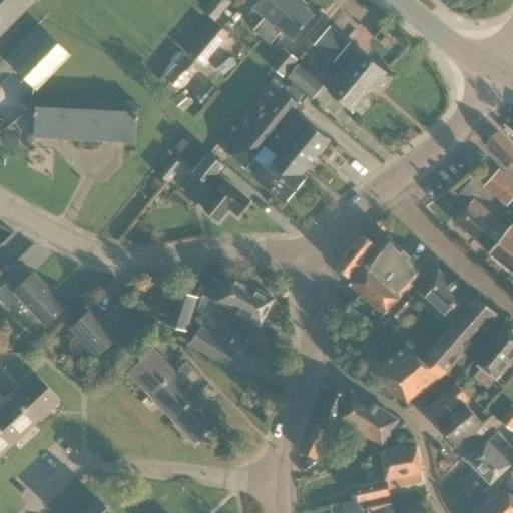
[(0,0),(0,37),(36,1),(34,0),(0,0)]
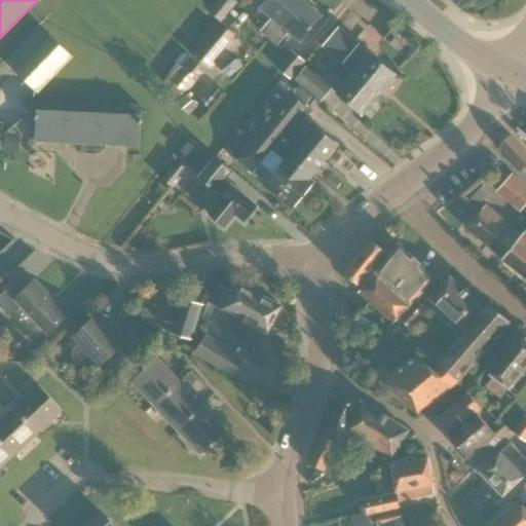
[(217,0),(209,10),(222,23),(238,3),(234,0),(217,0)]
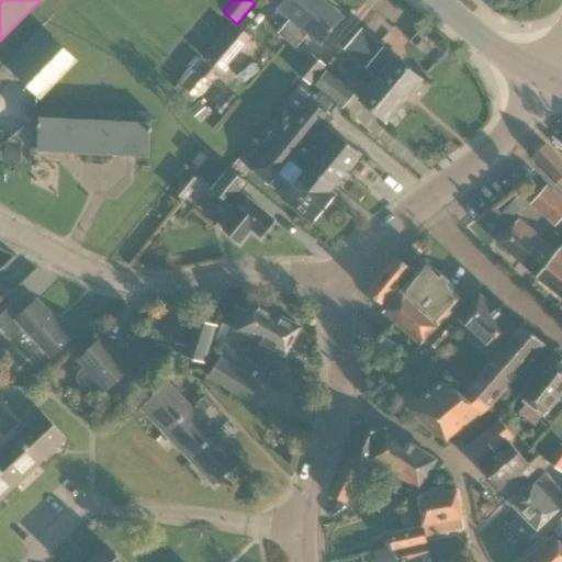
[(282,31),(290,37),(321,0),(285,0),(279,8),(292,19),(282,31)]
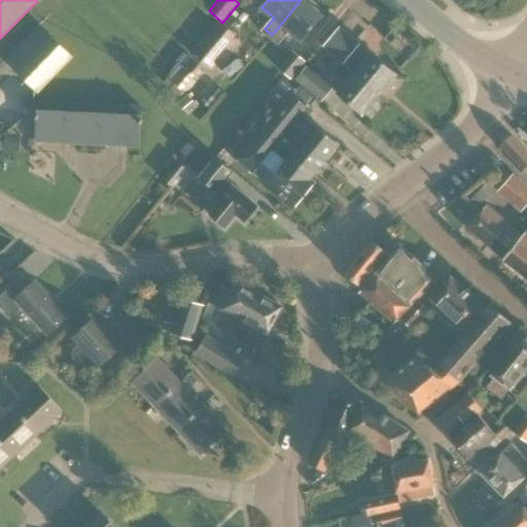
[(322,15),(304,0),(301,0),(272,35),(280,41),(289,31),(302,40),(322,15)]
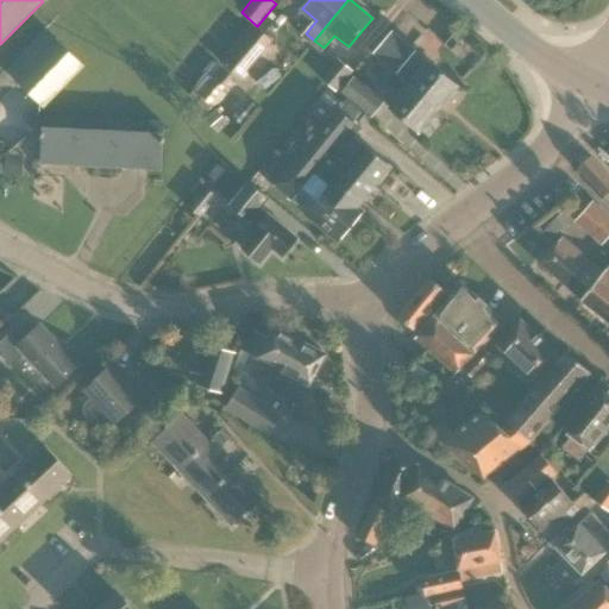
[(240,79),(272,42),(252,24),(220,62),(240,79)]
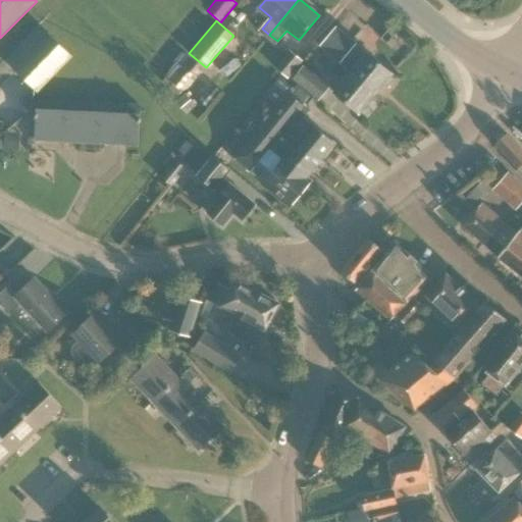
[(336,59),(335,60),(376,94),(393,73),(367,53),(357,64),(347,55),(357,42),(336,27),(320,46),(336,59)]
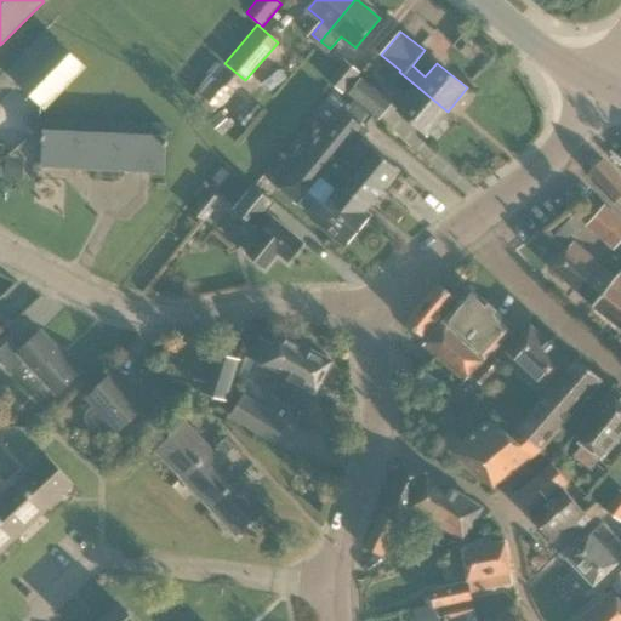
[(16,81),(45,110),(86,67),(57,39),(16,81)]
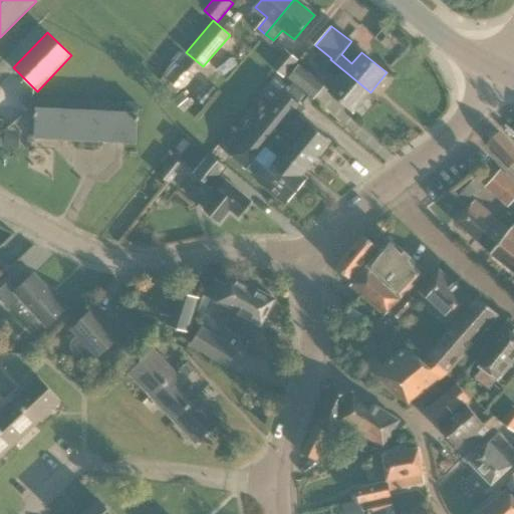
[(272,66),(285,77),(299,60),(285,49),(272,66)]
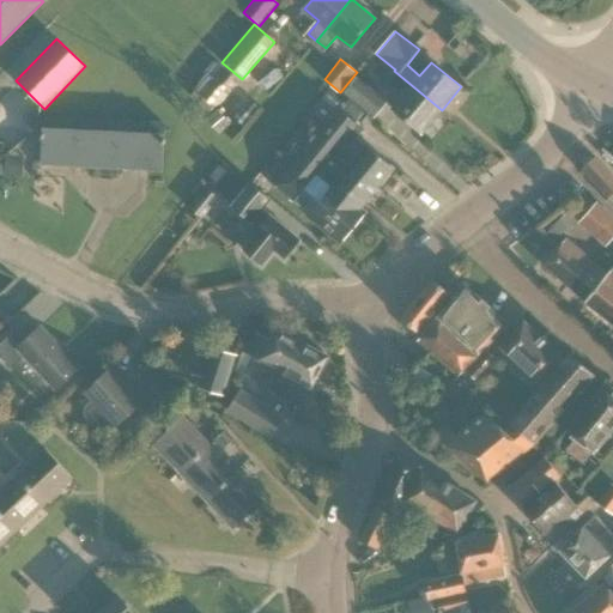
[(219,64),(208,77),(220,86),(231,73),(219,64)]
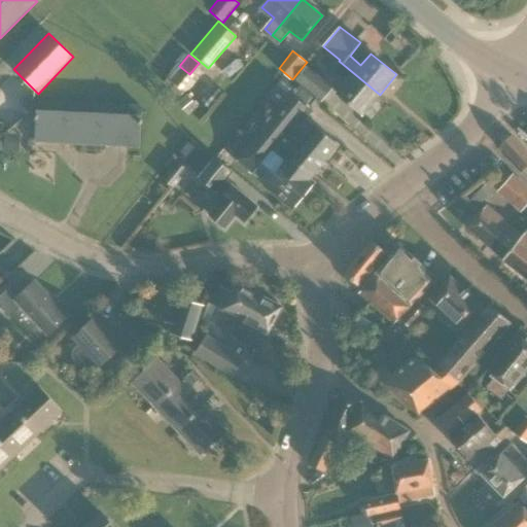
[(339,61),(332,68),(347,81),(338,93),(363,114),(380,95),(339,61)]
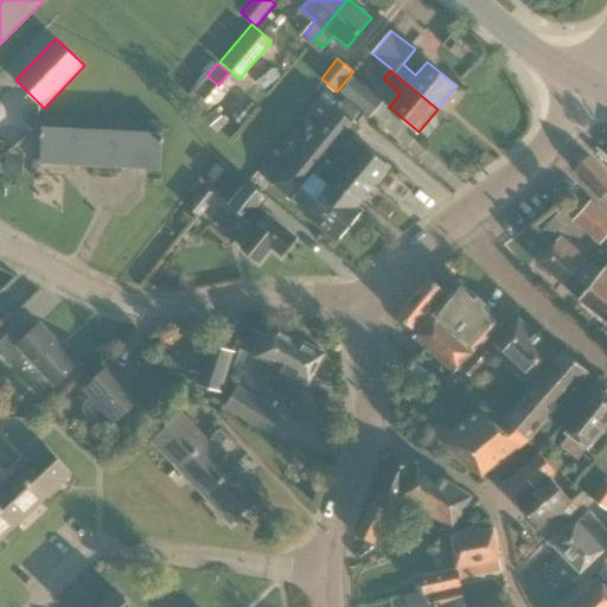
[(206,76),(195,90),(206,100),(218,85),(206,76)]
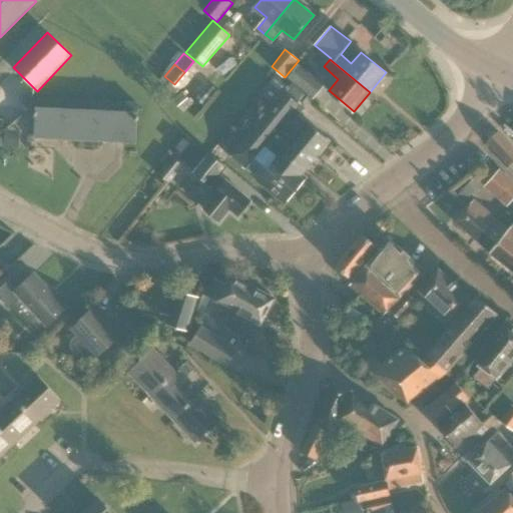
[(290,78),(314,97),(325,84),(300,65),(290,78)]
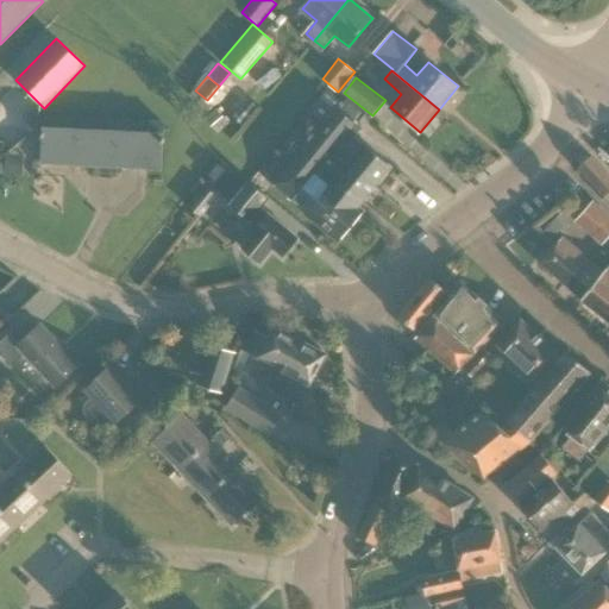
[(230,123),(218,108),(207,119),(219,132),(230,123)]
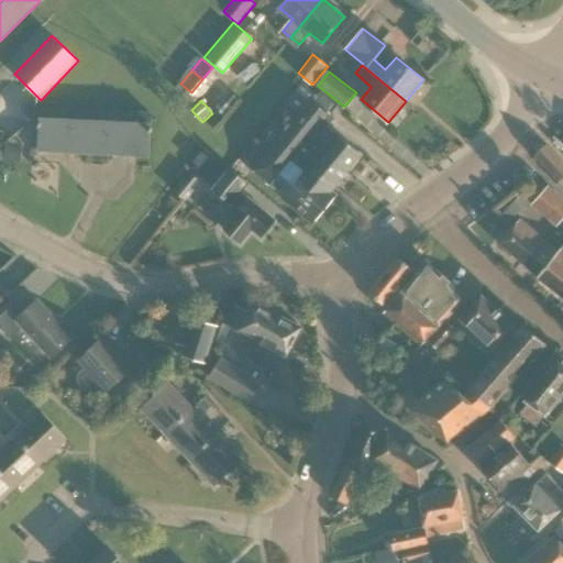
[(283,198),(313,222),(335,196),(331,191),(362,154),(360,152),(360,153),(337,133),(306,170),(299,178),(285,167),(302,145),(308,150),(334,118),(312,101),(255,172),(284,196),(283,198)]
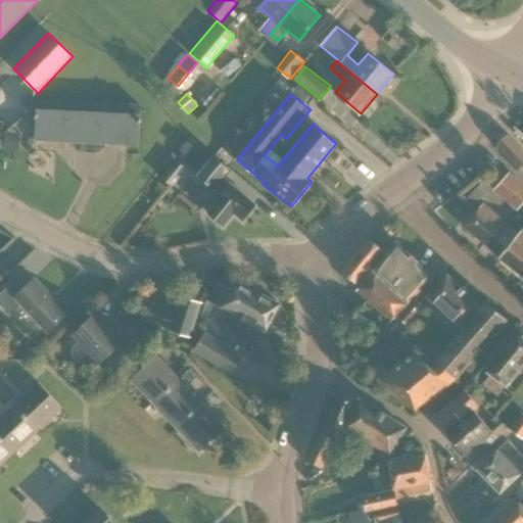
[(36,140),(139,145),(141,105),(26,100),(26,111),(37,112),(36,140)]
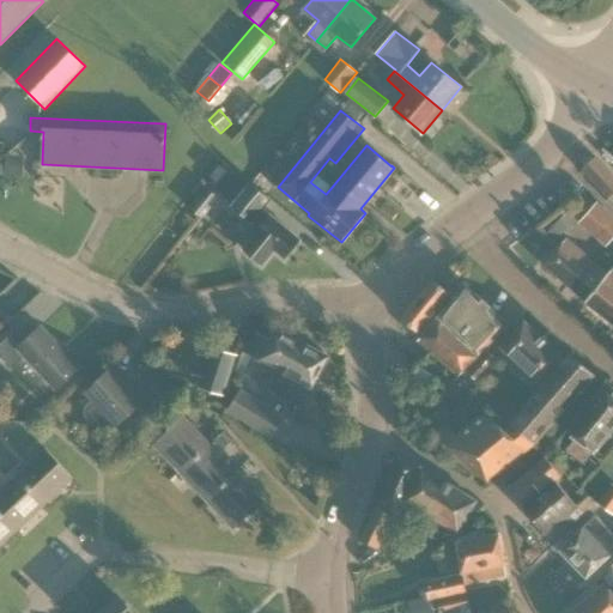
[(29,175),(31,157),(12,155),(10,173),(29,175)]
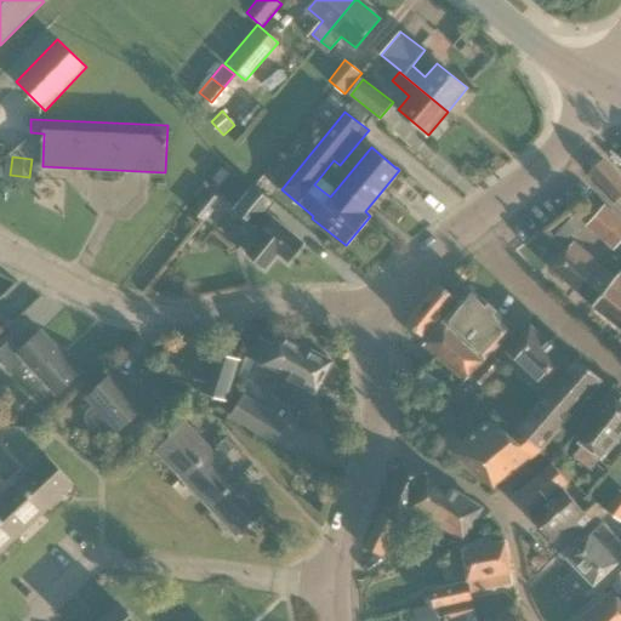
[(620,197),(620,177),(604,159),(590,172),(617,201),(620,197)]
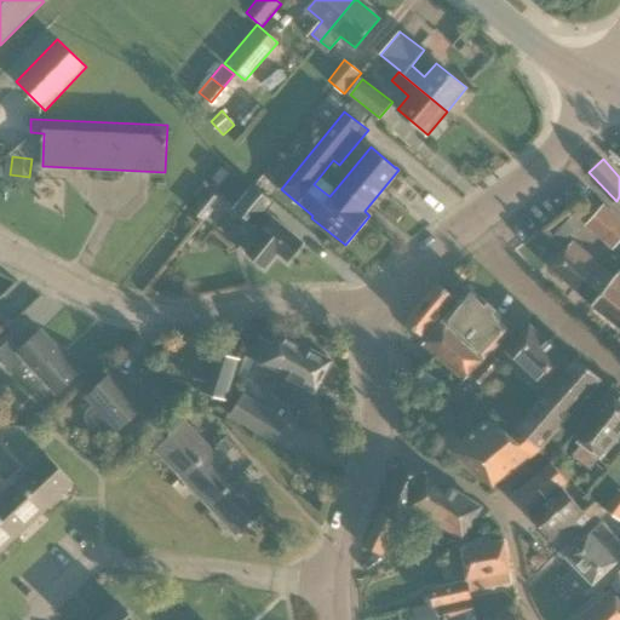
[(225,187),(234,176),(222,166),(218,170),(218,181),(225,187)]
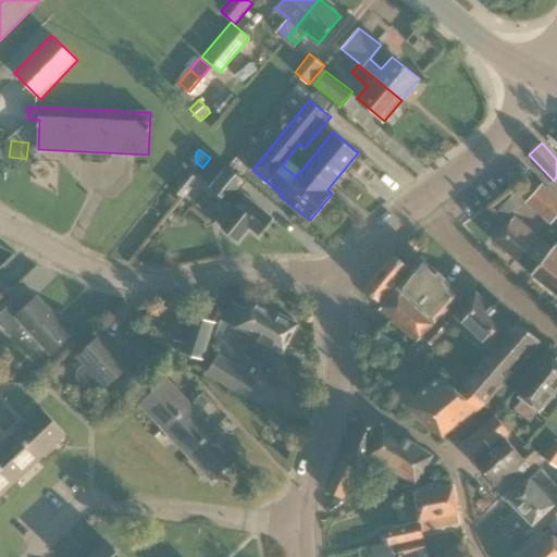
[(213,156),(197,174),(205,180),(210,173),(217,178),(210,186),(236,208),(221,226),(237,240),(248,226),(259,235),(273,219),(237,189),(245,181),(213,156)]
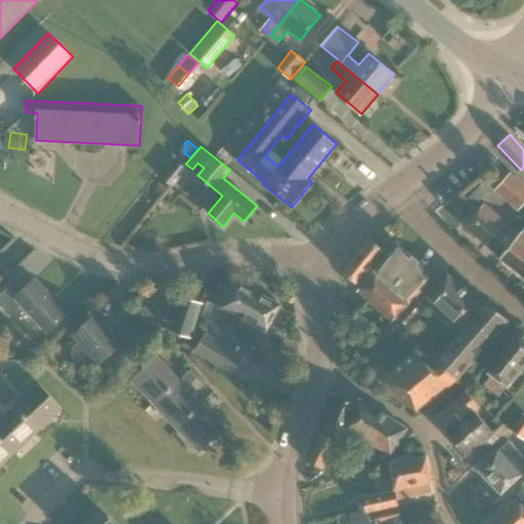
[(178,175),(184,167),(176,161),(162,178),(172,187),(181,177),(178,175)]
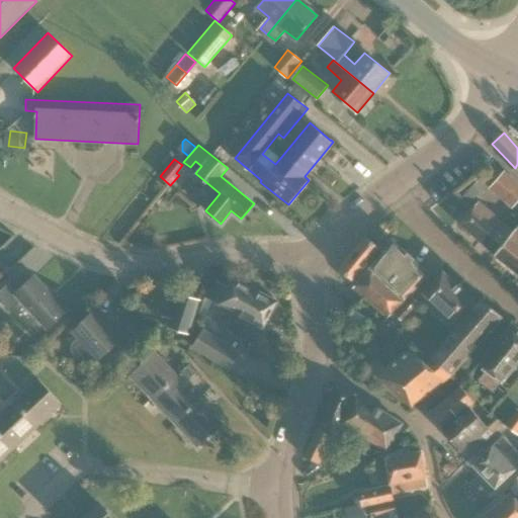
[(517,201),(517,181),(505,170),(489,189),(512,209),(517,201)]
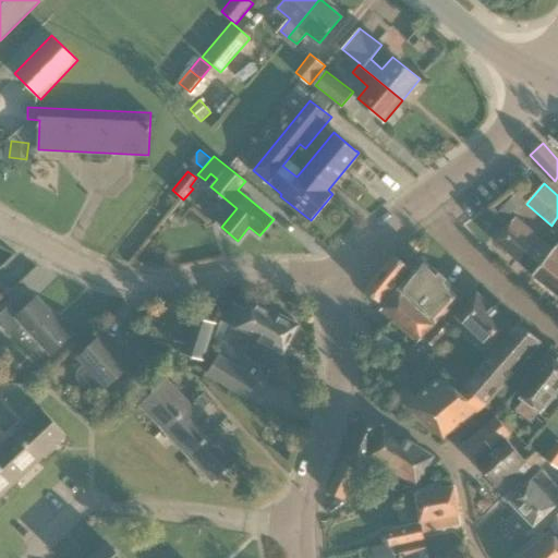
[(495,241),(532,275),(553,249),(516,217),(495,241)]
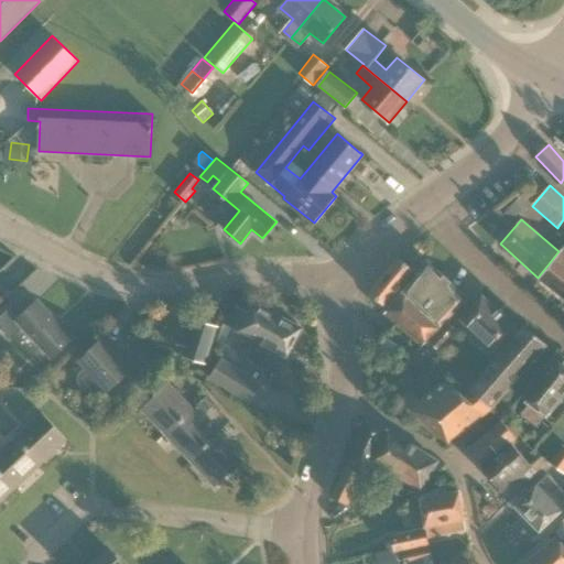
[(559,251),(538,278),(563,297),(563,245),(563,246),(559,252),(559,251)]
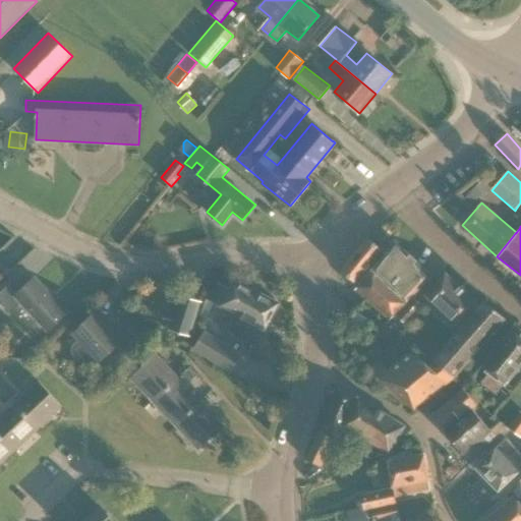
[(365,238),(339,271),(355,284),(382,250),(365,238)]
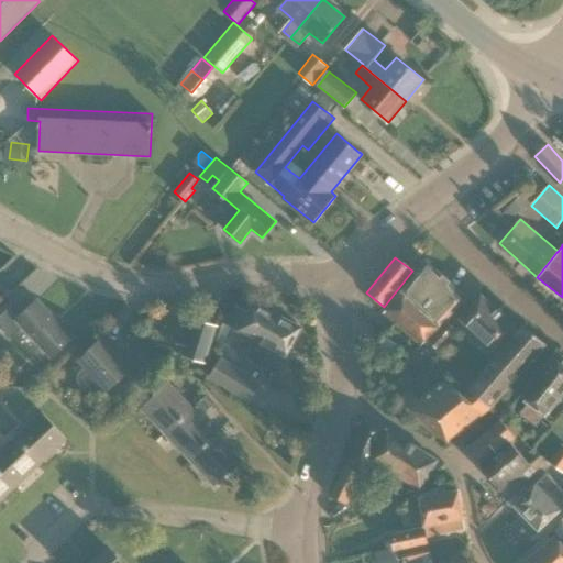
[(384,312),(422,345),(466,298),(427,260),(384,312)]
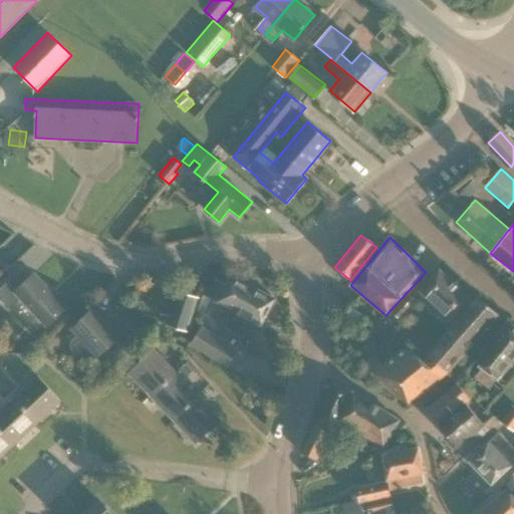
[(0,258),(0,275),(8,268),(0,258)]
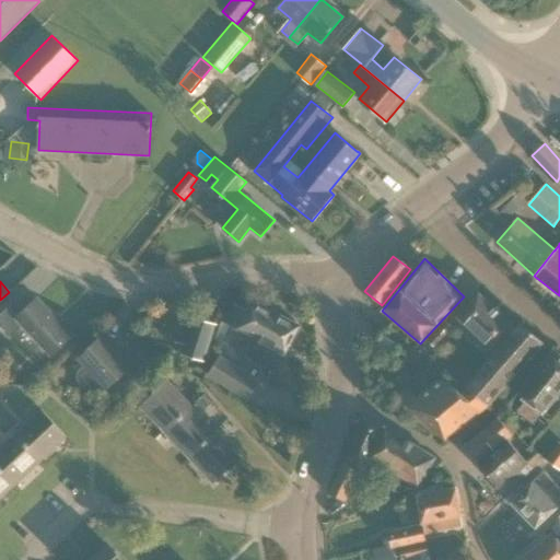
[(456,318),(494,353),(515,328),(479,293),(456,318)]
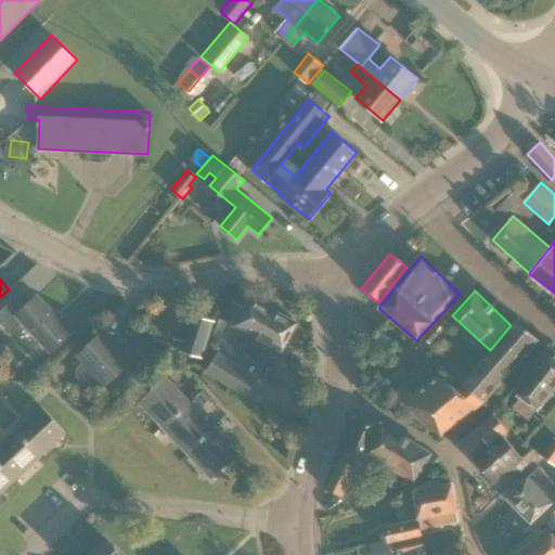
[(23,322),(50,351),(71,332),(37,296),(25,308),(15,298),(0,312),(0,321),(11,334),(23,322)]
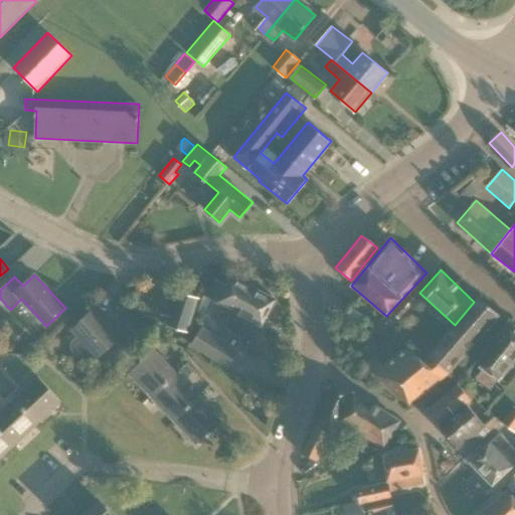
[(231,276),(226,285),(216,279),(206,297),(237,313),(229,329),(251,341),(261,325),(262,326),(277,299),(231,276)]
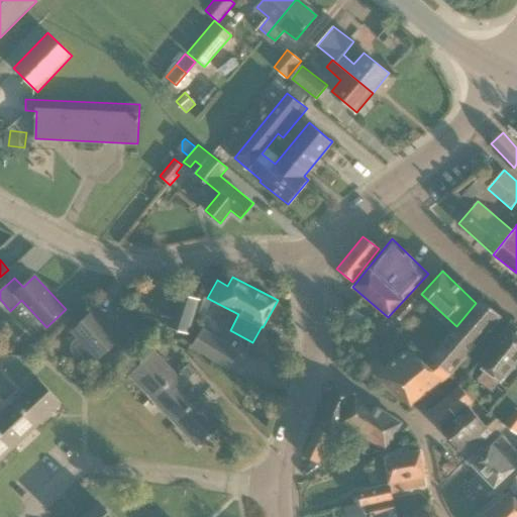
[(137,288),(132,289),(130,293),(130,297),(134,301),(139,301),(142,297),(142,292),(137,288)]
